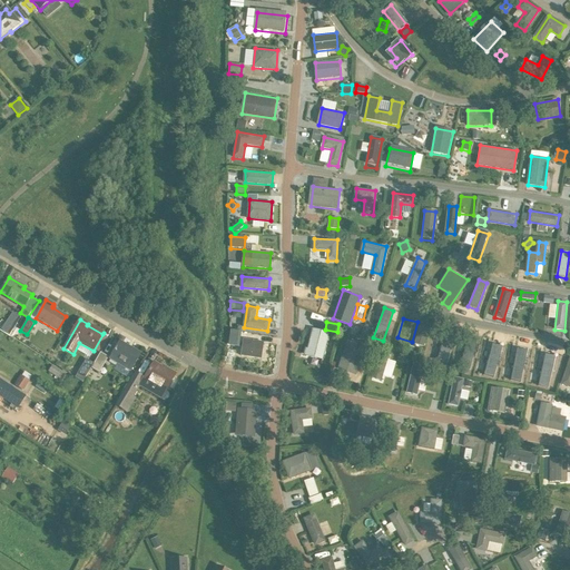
[(431,325),(422,322),(415,344),(424,347),(431,325)]
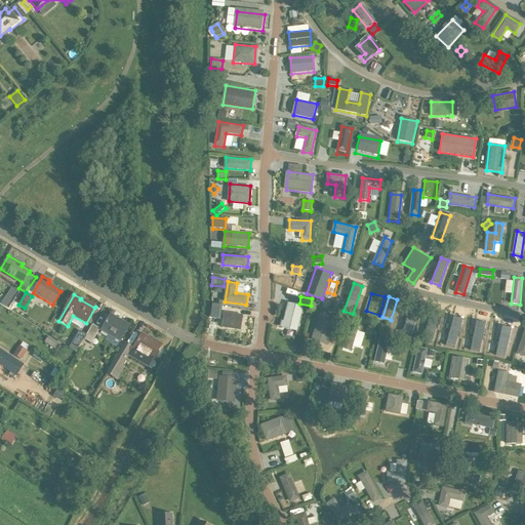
[(6,297),(2,304),(9,309),(13,301),(6,297)]
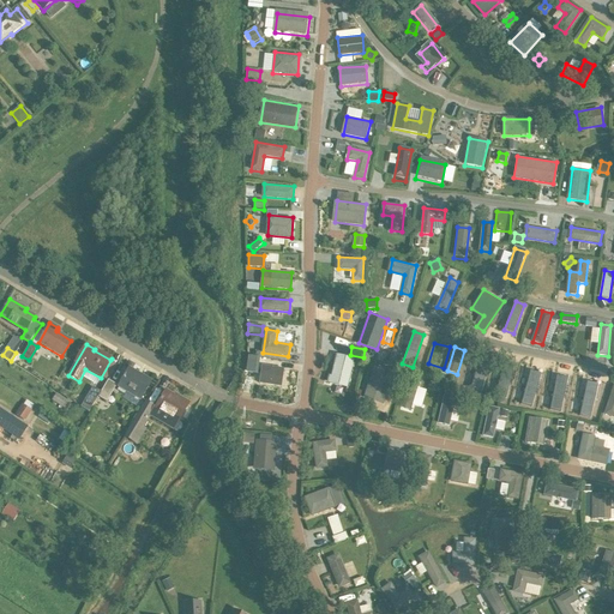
[(354,357),(337,354),(331,384),(348,387),(354,357)]
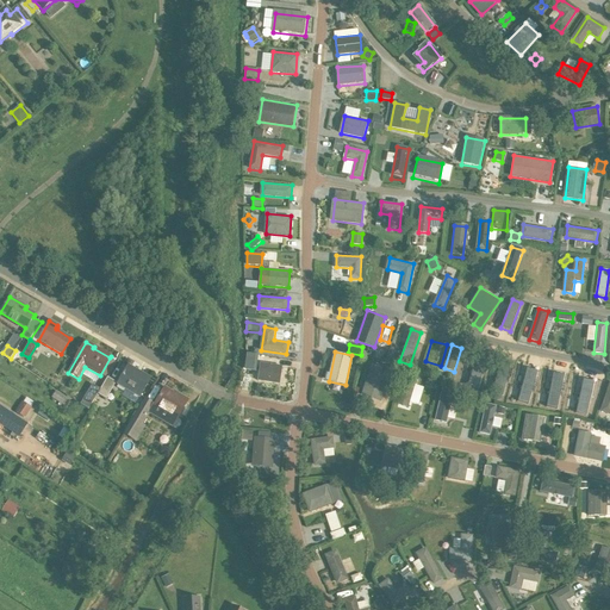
[(260,355),(249,354),(248,366),(256,367),(256,363),(259,363),(260,355)]
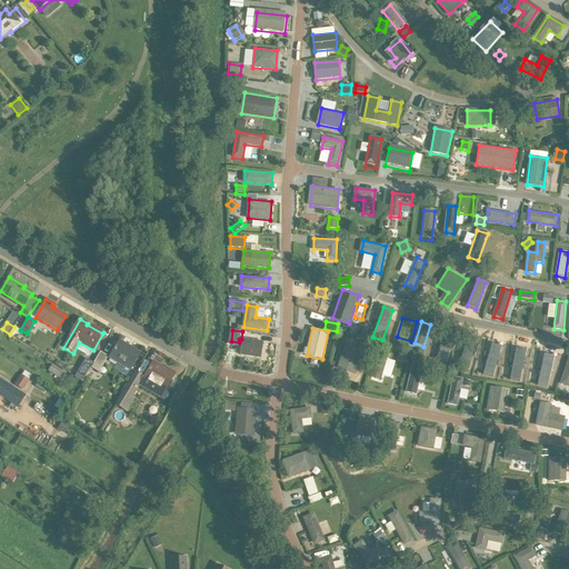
[(445,330),(436,361),(446,363),(455,332),(445,330)]
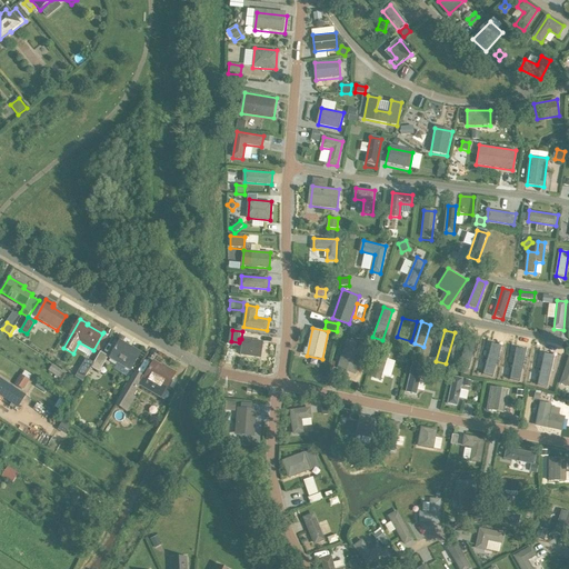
[(477,339),(467,336),(459,368),(469,370),(477,339)]
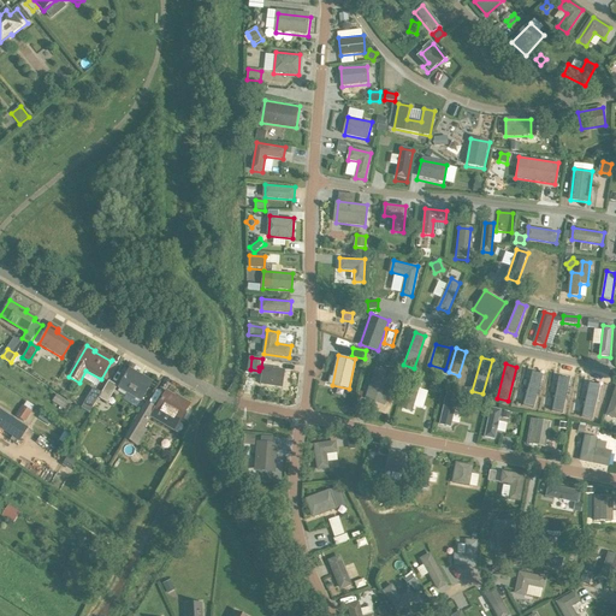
[(396,373),(377,366),(366,398),(385,404),(396,373)]
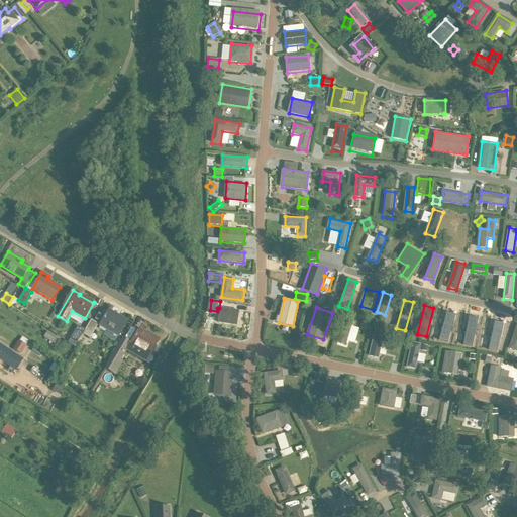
[(239,310),(221,308),(219,323),(237,325),(239,310)]
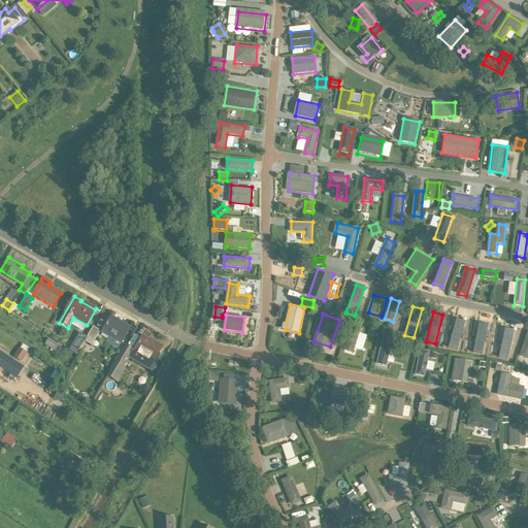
[(110,319),(102,333),(121,344),(130,329),(121,324),(110,319)]
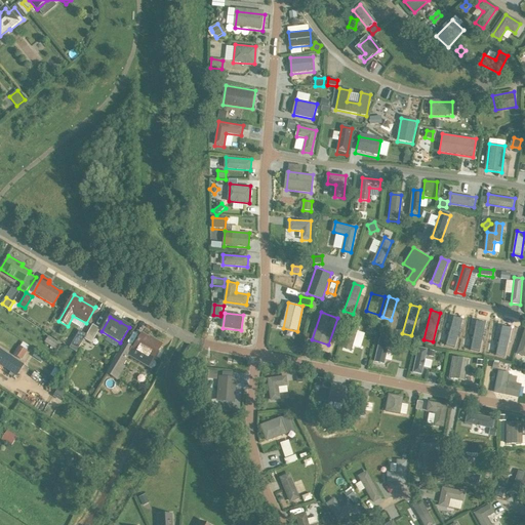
[(453,318),(446,346),(454,349),(462,320),(453,318)]
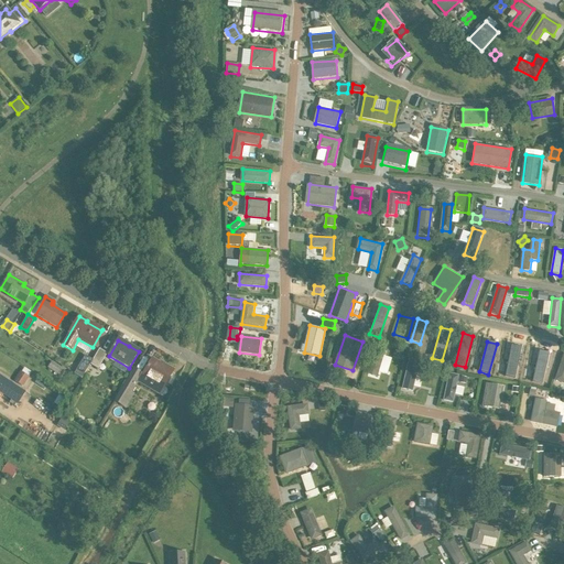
[(386,349),(377,346),(368,373),(377,377),(386,349)]
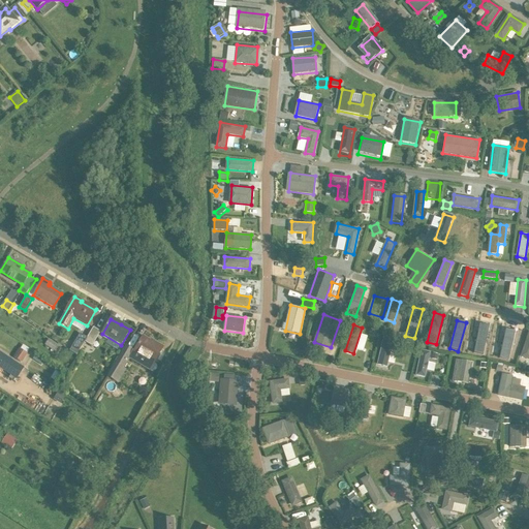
[(489,327),(479,324),(473,353),(484,354),(489,327)]
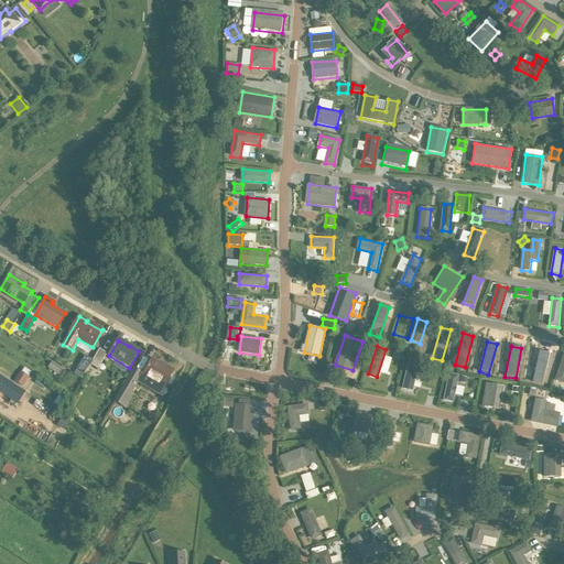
[(99,349),(90,365),(98,369),(107,354),(99,349)]
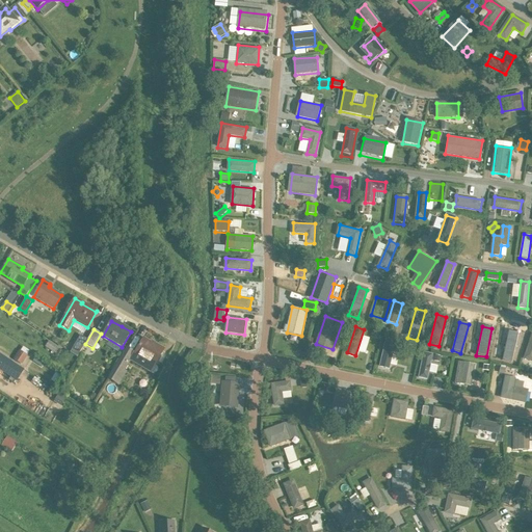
[(508,331),(502,361),(511,363),(517,334),(508,331)]
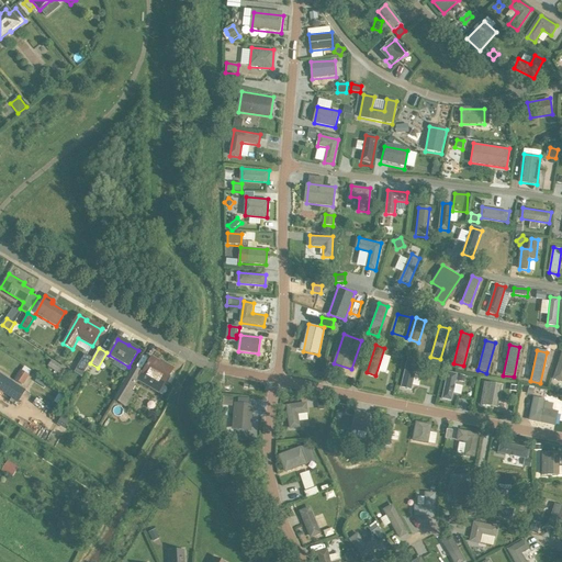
[(81,378),(92,359),(85,353),(74,373),(81,378)]
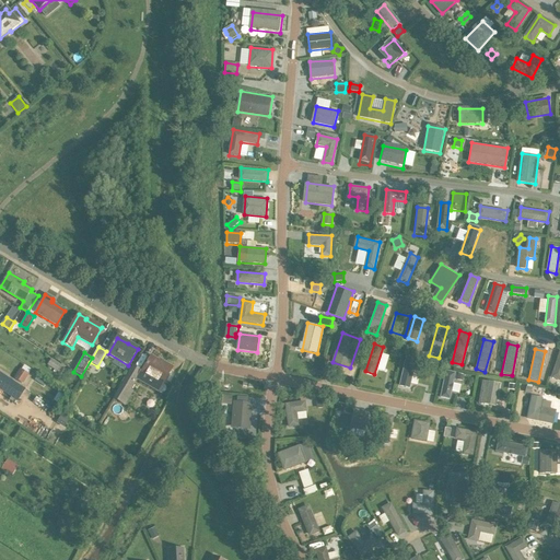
[(162,363),(151,358),(143,371),(133,365),(114,397),(126,404),(133,392),(131,391),(137,381),(162,395),(166,393),(167,388),(167,385),(164,383),(173,368),(163,362),(162,363)]
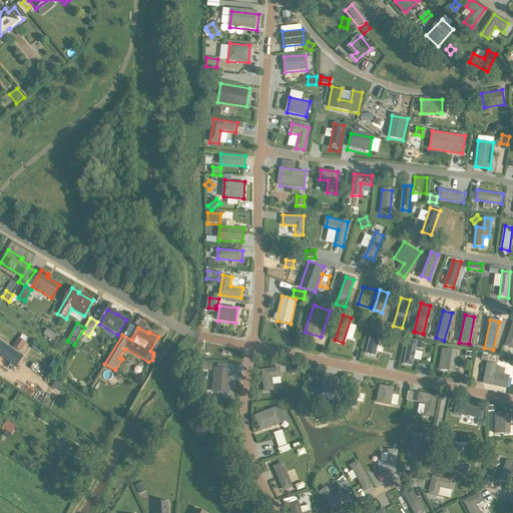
[(382,330),(373,328),(367,356),(375,358),(382,330)]
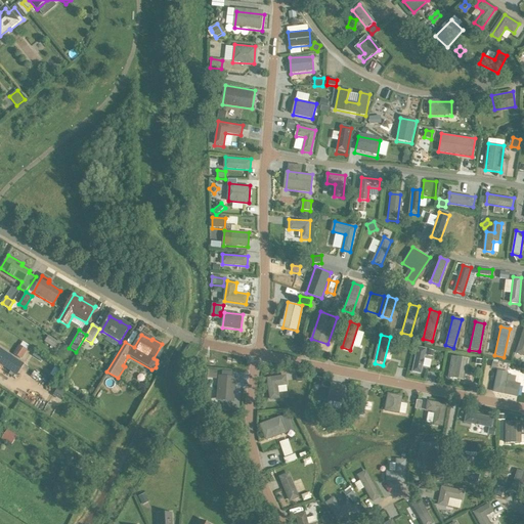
[(44,342),(53,347),(57,342),(48,336),(44,342)]
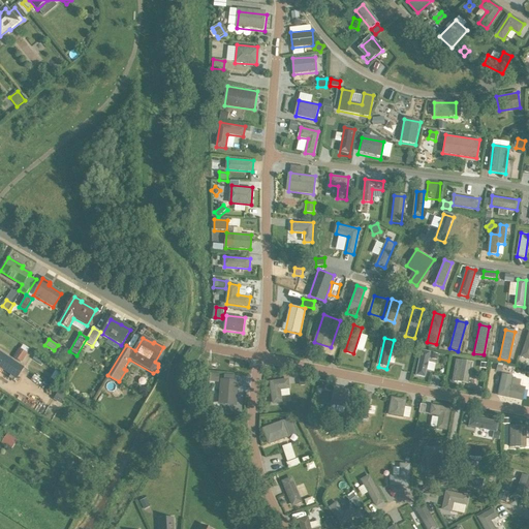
[(20,347),(14,356),(21,361),(27,352),(20,347)]
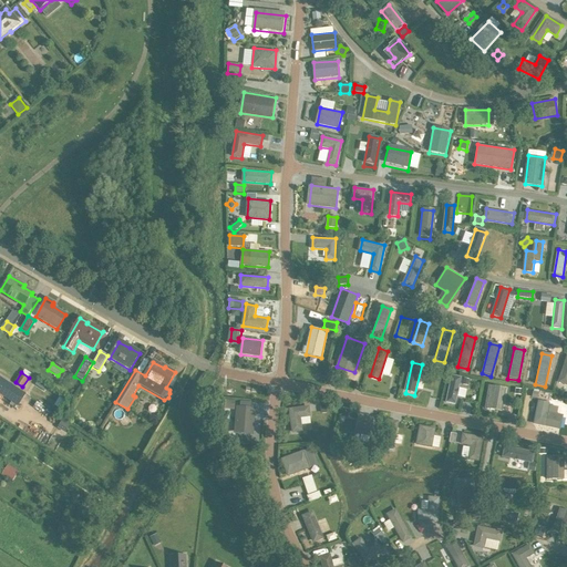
[(26,394),(0,377),(0,394),(18,406),(26,394)]
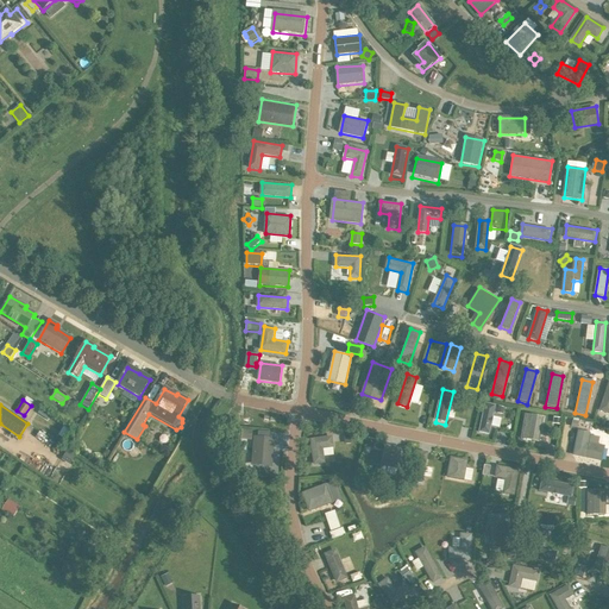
[(496,407),(485,405),(479,434),(490,437),(496,407)]
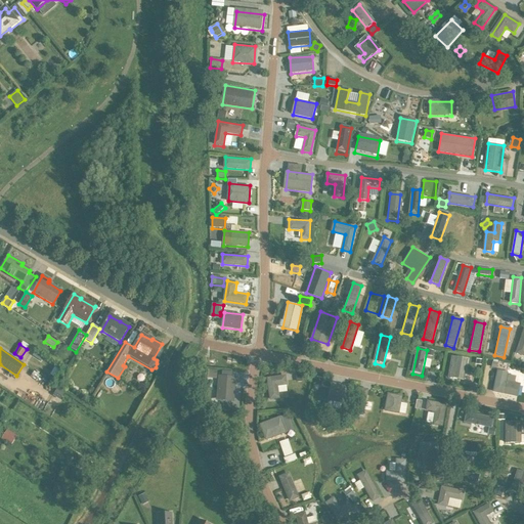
[(467,358),(452,356),(449,378),(464,380),(467,358)]
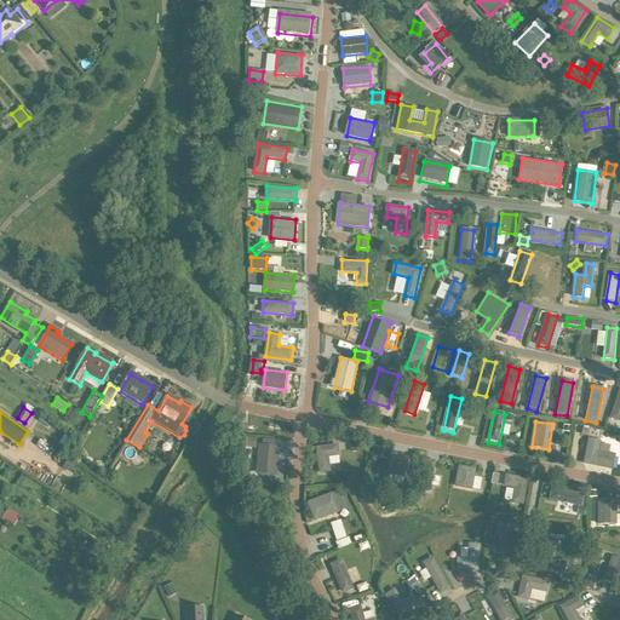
[(65,434),(59,445),(67,448),(73,438),(65,434)]
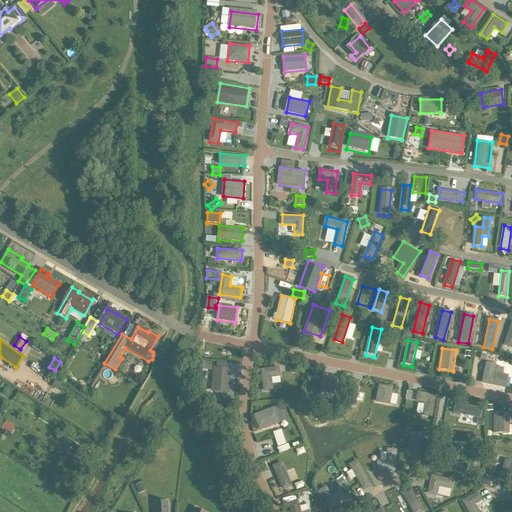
[(498,363),(487,361),(483,383),(506,387),(509,374),(496,372),(498,363)]
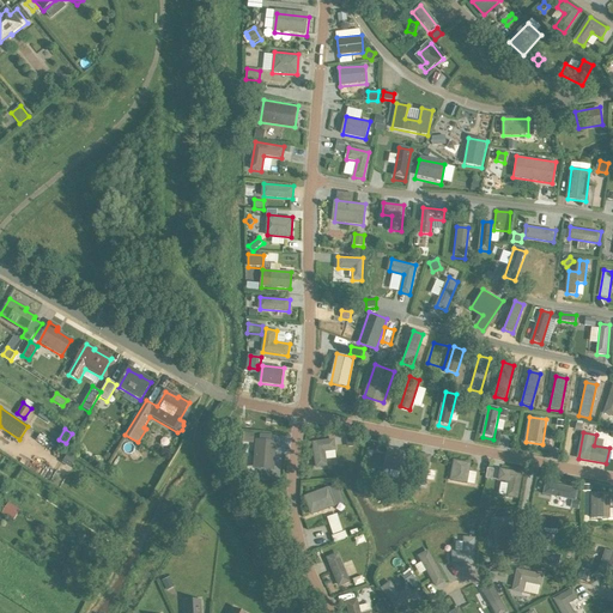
[(254,434),(244,434),(243,443),(253,444),(254,434)]
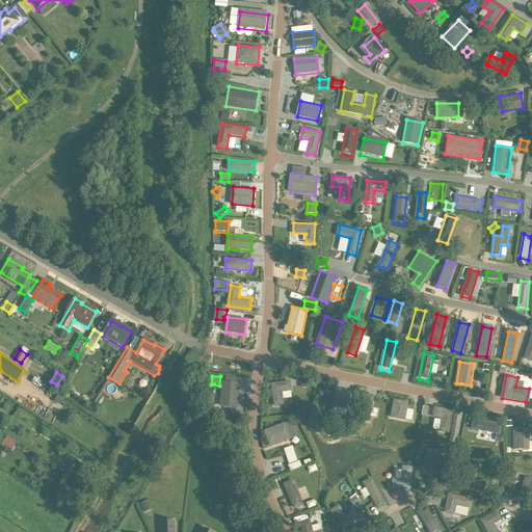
[(291,379),(272,381),(275,405),(285,404),(283,392),(292,391),(291,379)]
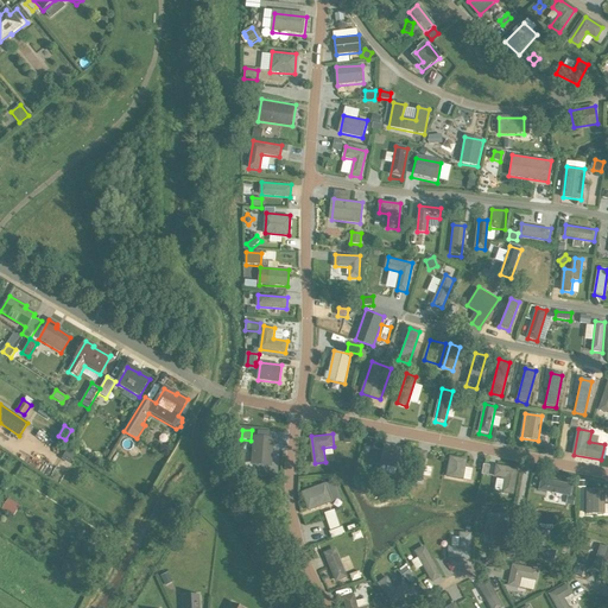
[(274,436),(254,435),(252,463),(272,466),(274,436)]
